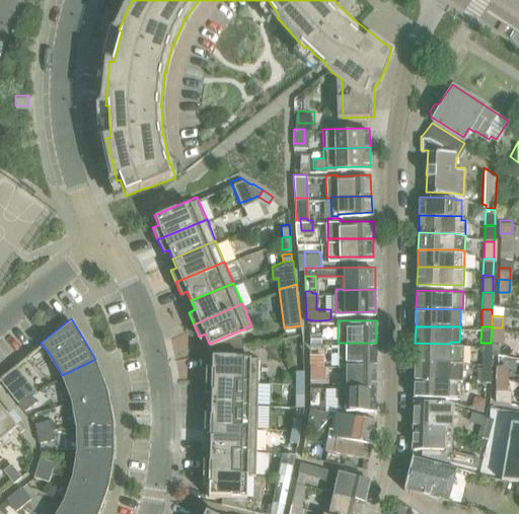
[(502,341),(502,327),(492,327),(491,340),(502,341)]
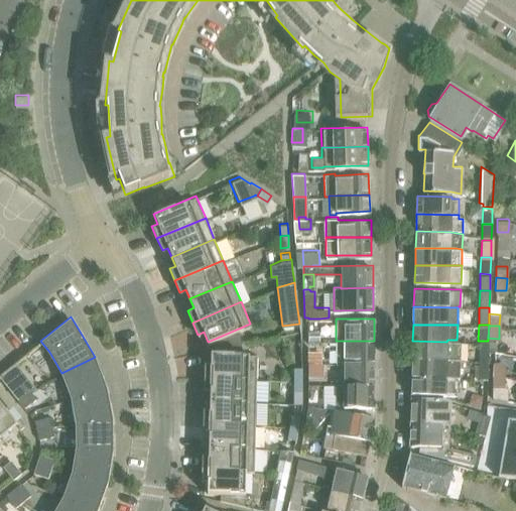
[(308,339),(319,339),(319,329),(308,329),(308,339)]
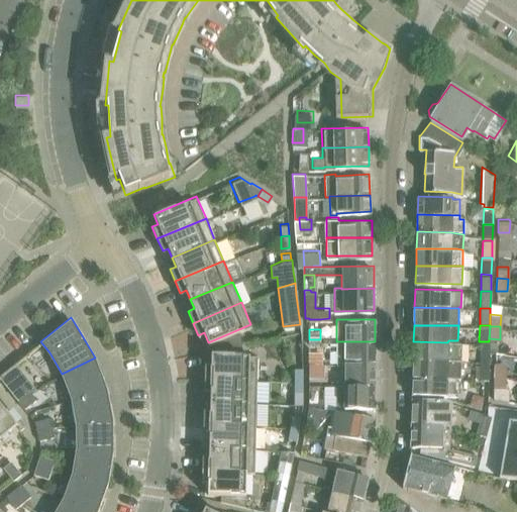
[(457,341),(457,340),(448,340),(447,342),(413,341),(413,357),(461,359),(461,341),(457,341)]
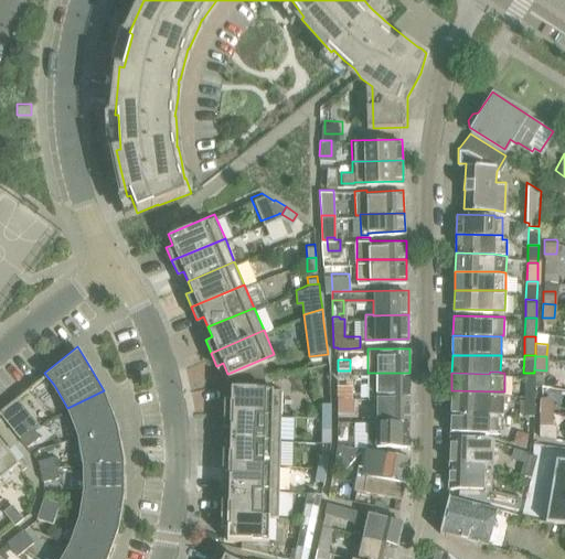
[(368,396),(376,396),(409,396),(409,373),(368,373),(368,396)]
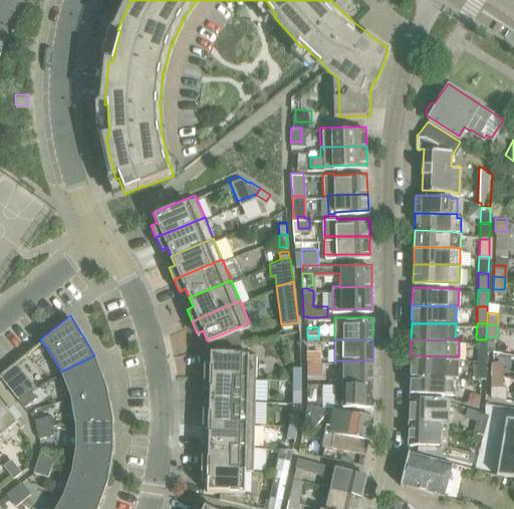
[(476,339),(476,356),(485,356),(486,339),(476,339)]
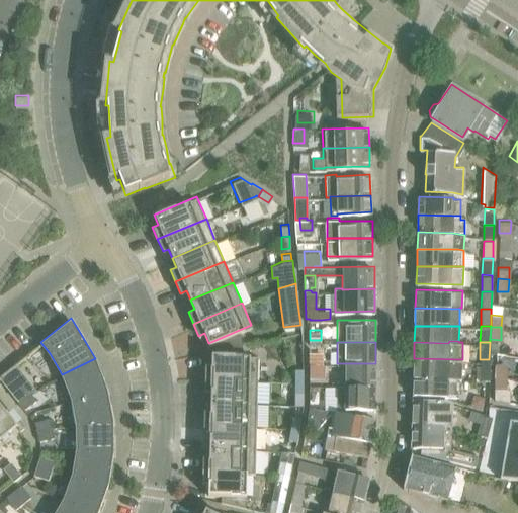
[(310,352),(310,363),(321,363),(322,352),(310,352)]
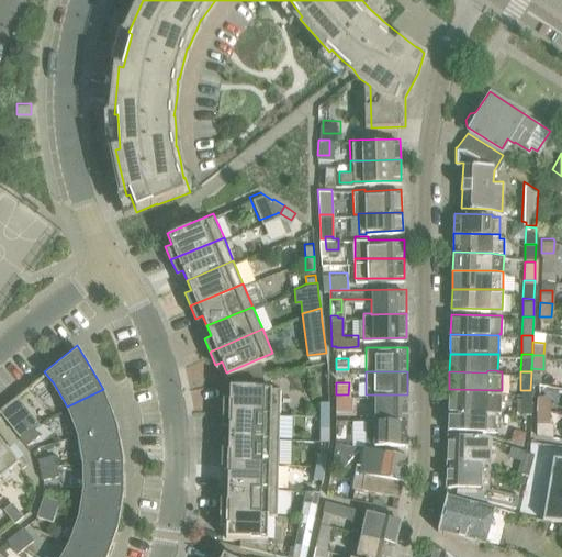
[(222,396),(222,410),(279,411),(280,385),(228,383),(228,396),(222,396)]
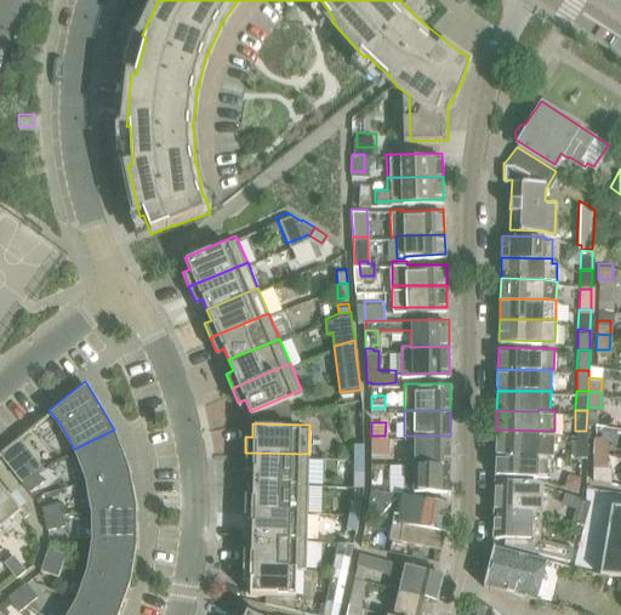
[(74,449),(85,478),(127,466),(114,430),(74,449)]
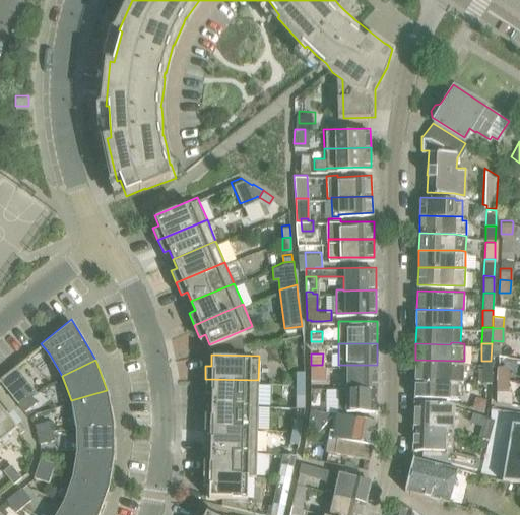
[(463,379),(464,361),(415,360),(414,378),(460,379),(463,379)]
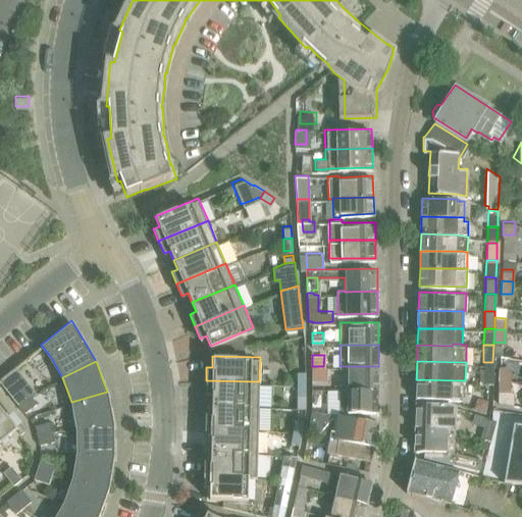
[(483,362),(482,381),(492,381),(492,362),(483,362)]
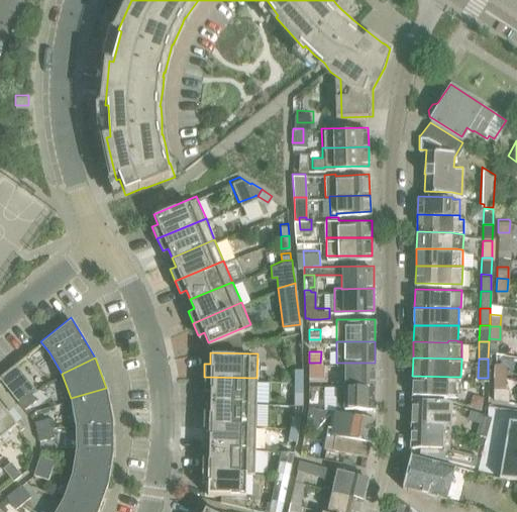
[(494,362),(494,374),(504,375),(504,363),(494,362)]
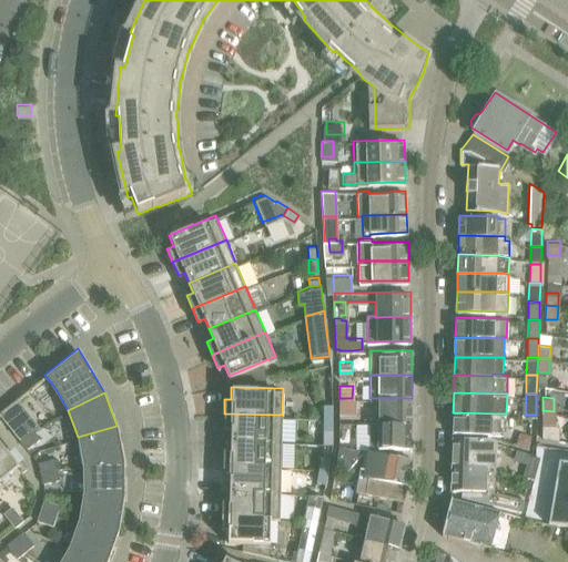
[(338,411),(355,411),(355,398),(352,398),(340,398),(338,411)]
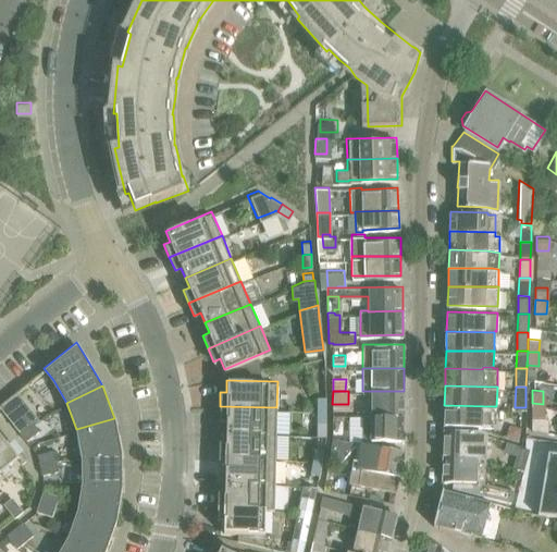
[(371,391),(371,415),(403,415),(404,391),(371,391)]
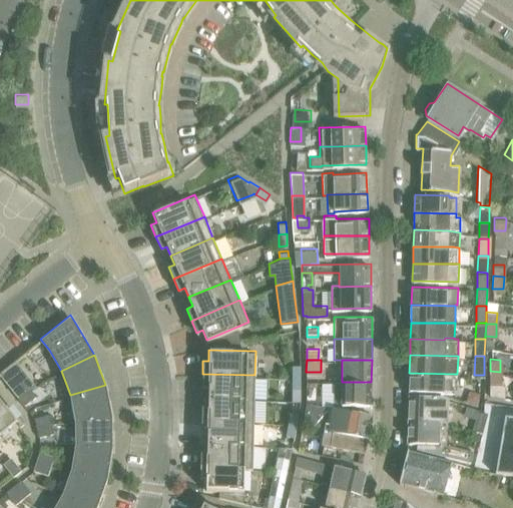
[(292,364),(292,376),(300,376),(300,364),(292,364)]
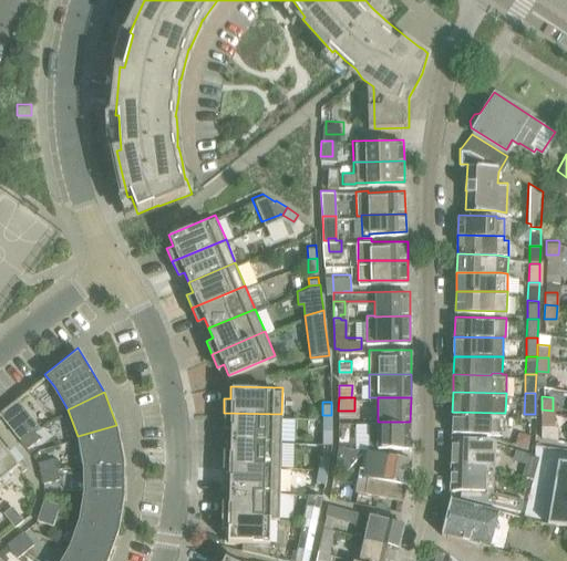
[(553,425),(553,411),(542,409),(540,425),(553,425)]
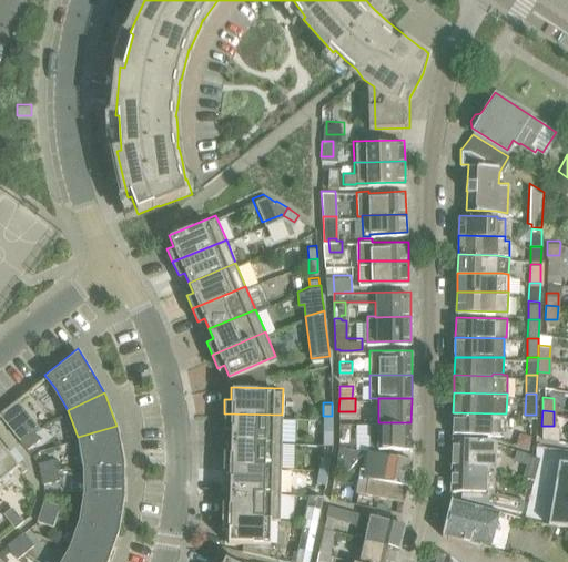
[(503,432),(503,414),(453,412),(453,431),(503,432)]
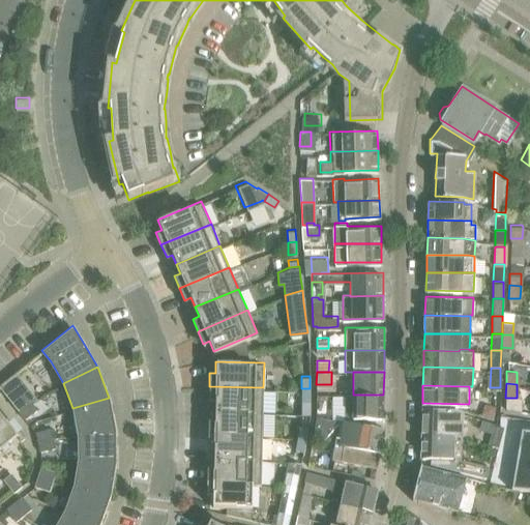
[(214,400),(214,410),(262,411),(263,387),(209,386),(208,400),(214,400)]
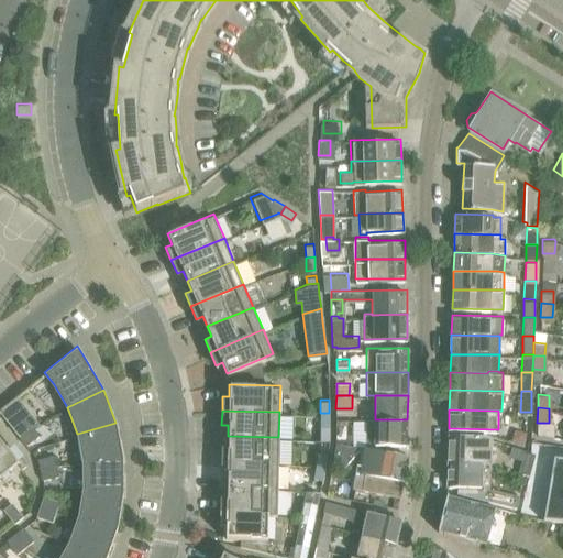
[(329,426),(329,413),(320,413),(320,426),(329,426)]
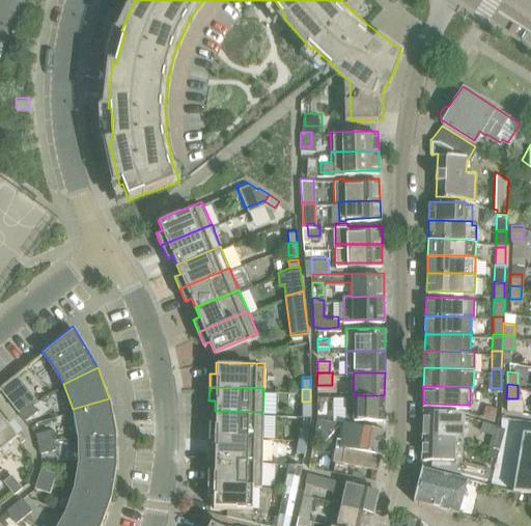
[(12,402),(19,410),(30,400),(24,392),(12,402)]
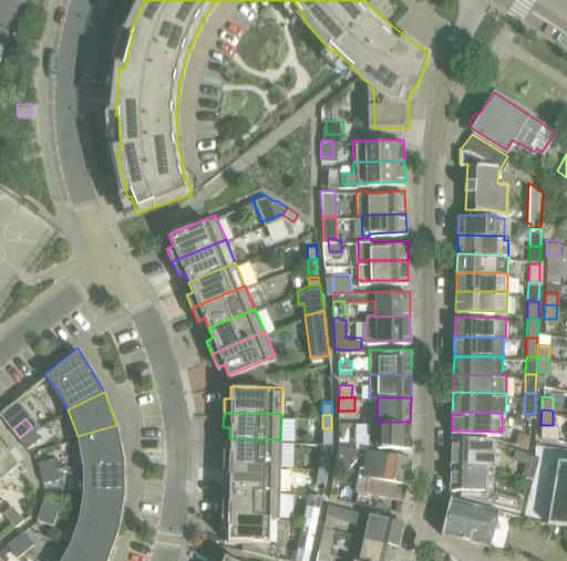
[(410,446),(410,422),(378,422),(378,429),(370,429),(370,445),(377,446),(410,446)]
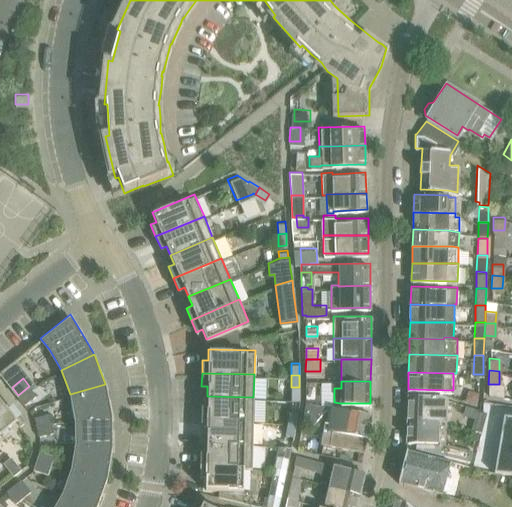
[(70,394),(75,418),(111,415),(105,384),(70,394)]
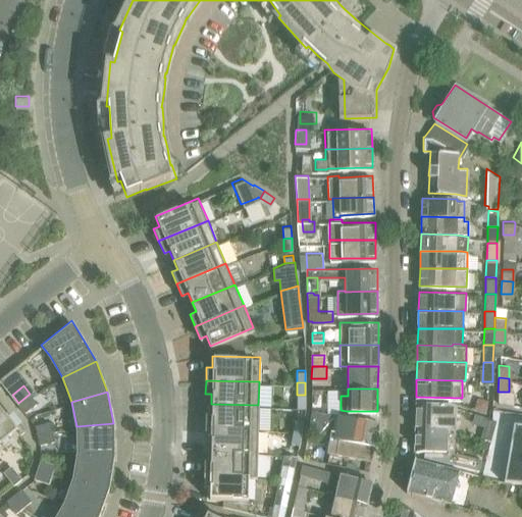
[(36,401),(30,394),(18,403),(24,410),(36,401)]
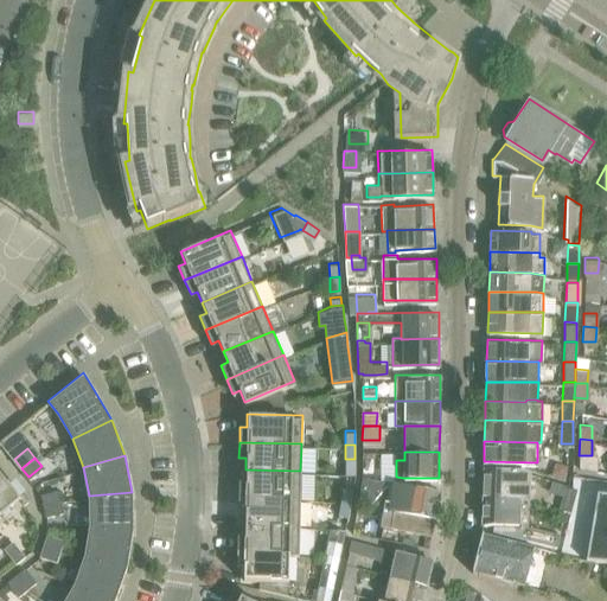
[(567,464),(555,459),(551,472),(563,475),(567,464)]
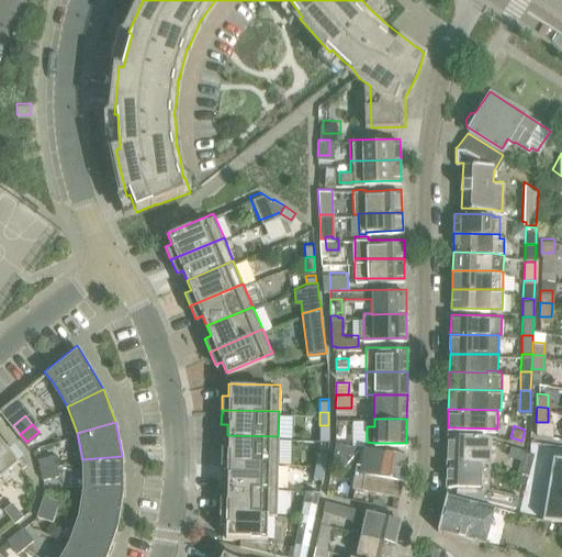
[(449,433),(448,458),(489,460),(489,436),(482,434),(449,433)]
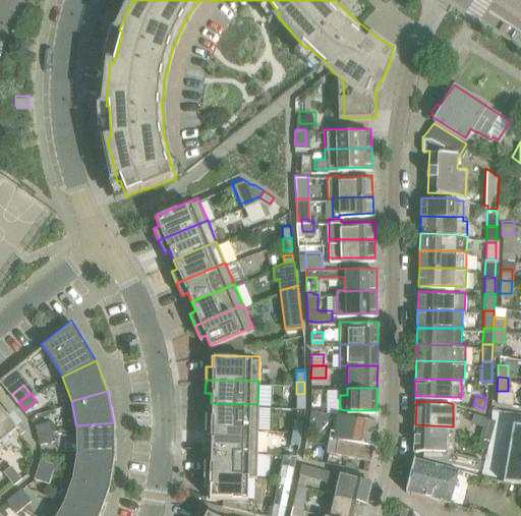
[(205,412),(205,425),(257,426),(257,404),(211,403),(211,412),(205,412)]
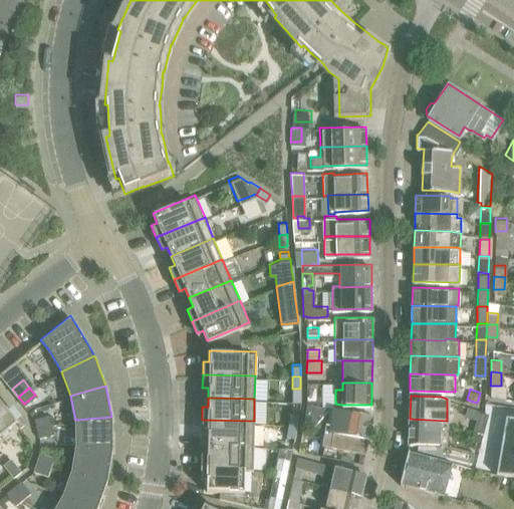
[(0,508),(0,433),(16,421),(19,426),(24,422),(10,404),(7,407),(0,399),(0,508)]
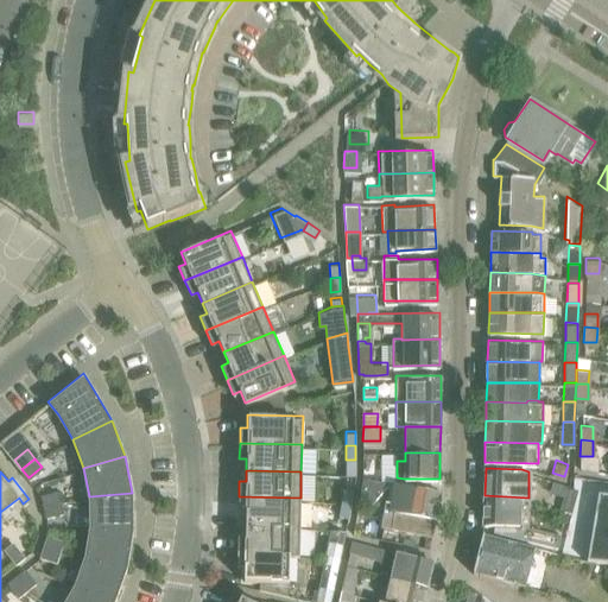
[(362,475),(358,501),(373,505),(377,490),(378,490),(380,479),(362,475)]
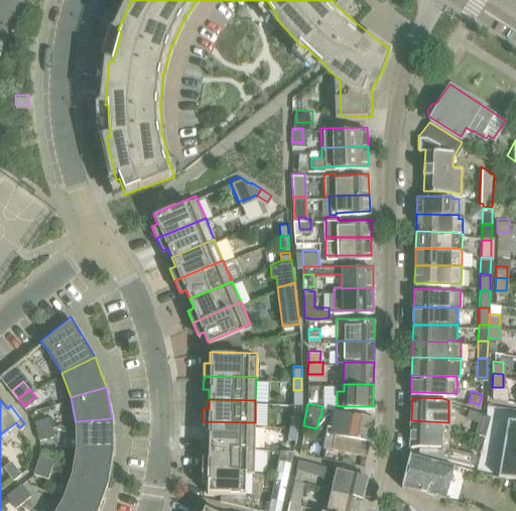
[(333,418),(330,431),(368,439),(373,416),(323,406),(320,416),(333,418)]
